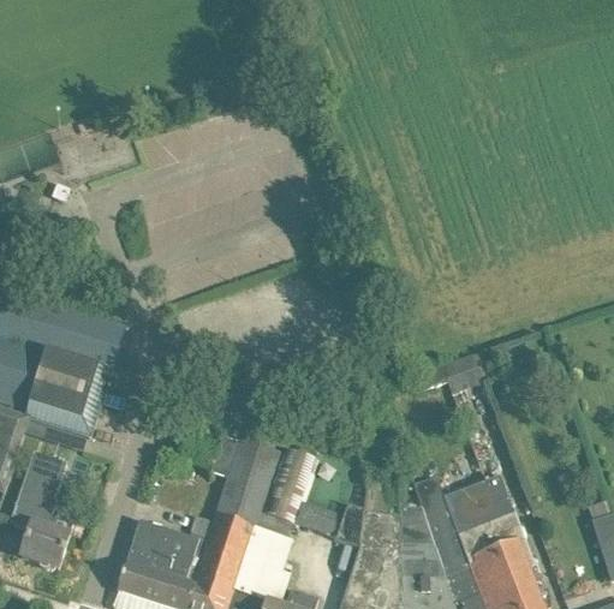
[(72,189),(57,181),(54,189),(70,195),(72,189)]
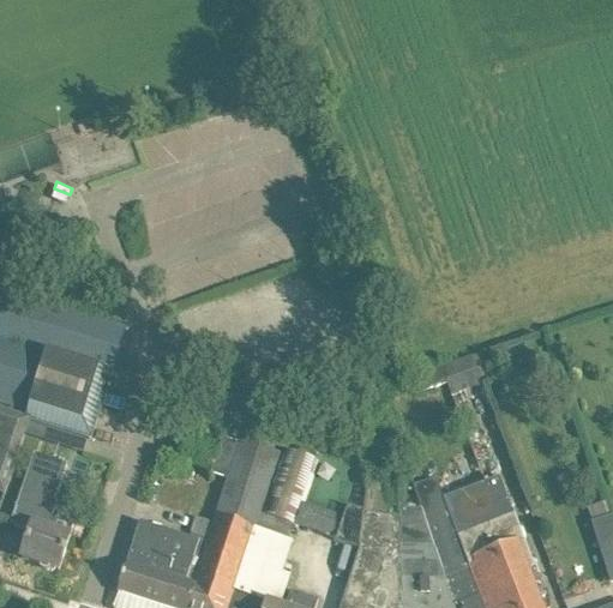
[(0,397),(26,407),(24,413),(30,414),(28,417),(89,437),(125,324),(0,284),(0,397)]
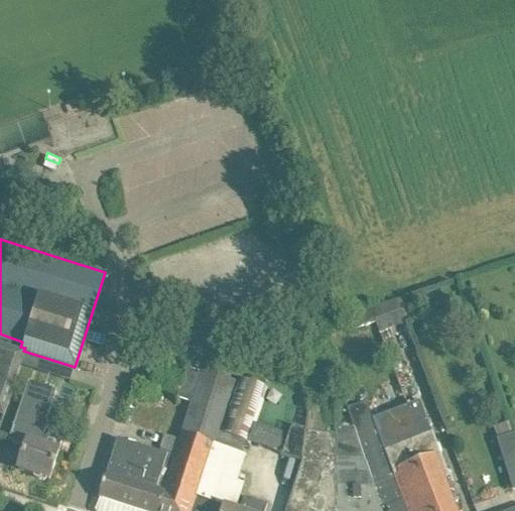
[(374,316),(379,329),(403,318),(394,295),(335,317),(339,331),(374,316)]
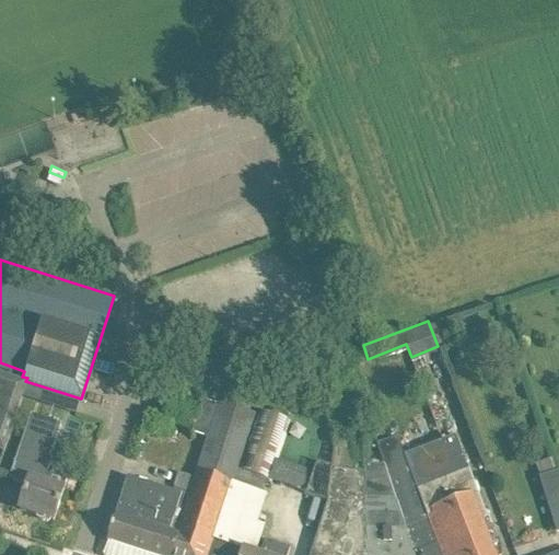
[(0,447),(3,448),(27,378),(0,369),(0,447)]
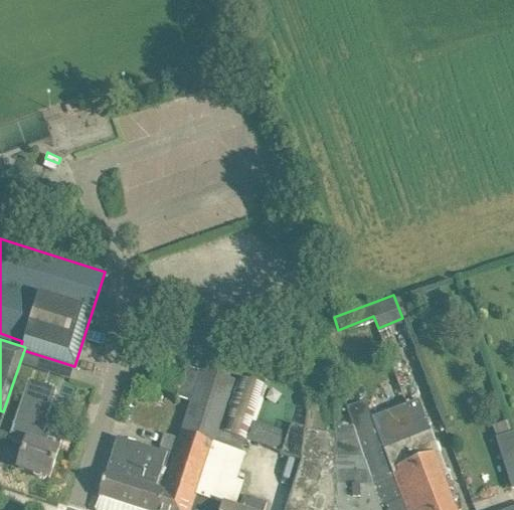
[(97,509),(100,509),(153,509),(154,509),(219,509),(231,476),(244,437),(217,428),(232,377),(217,372),(218,370),(215,369),(214,371),(199,366),(199,368),(185,364),(183,370),(158,361),(150,384),(190,397),(172,452),(116,435),(98,492),(99,493),(95,505),(97,509)]
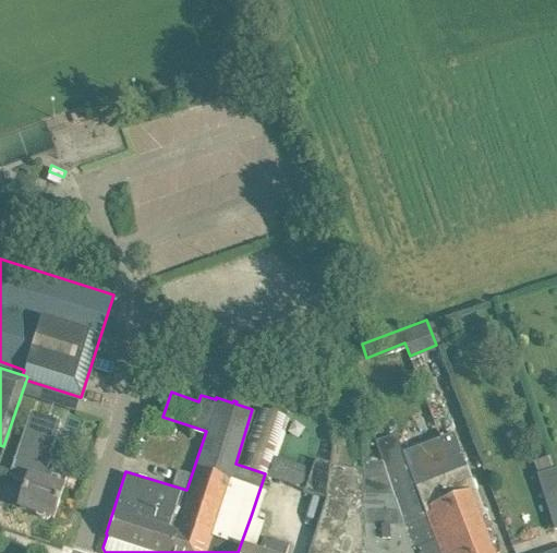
[(267,475),(287,418),(254,406),(253,406),(252,409),(235,464),(265,473),(267,475)]
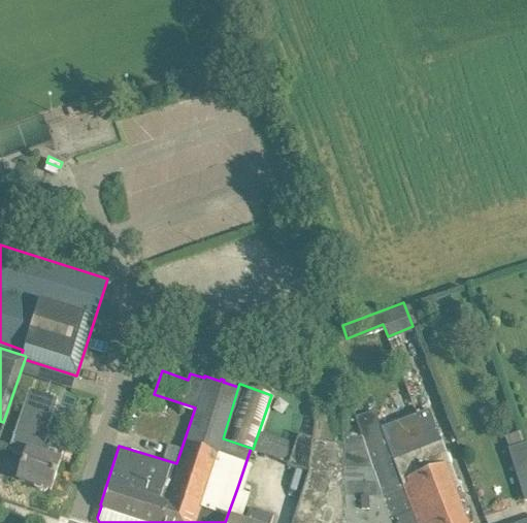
[(63,447),(43,440),(44,438),(42,438),(57,396),(28,386),(7,447),(25,453),(18,476),(35,482),(35,481),(46,485),(46,486),(50,487),(63,447)]
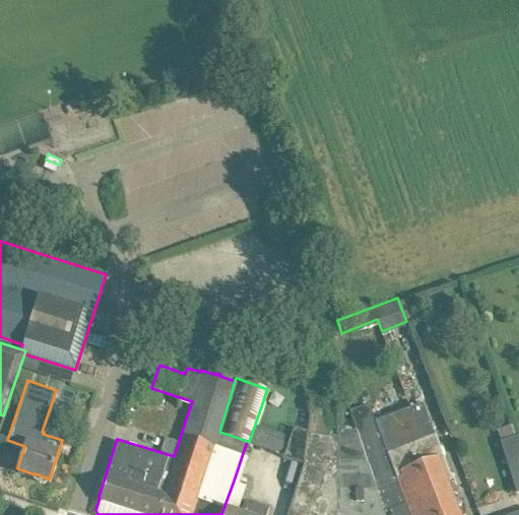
[(450,474),(422,401),(376,419),(369,400),(349,408),(355,428),(354,428),(384,514),(459,514),(445,476),(450,474)]
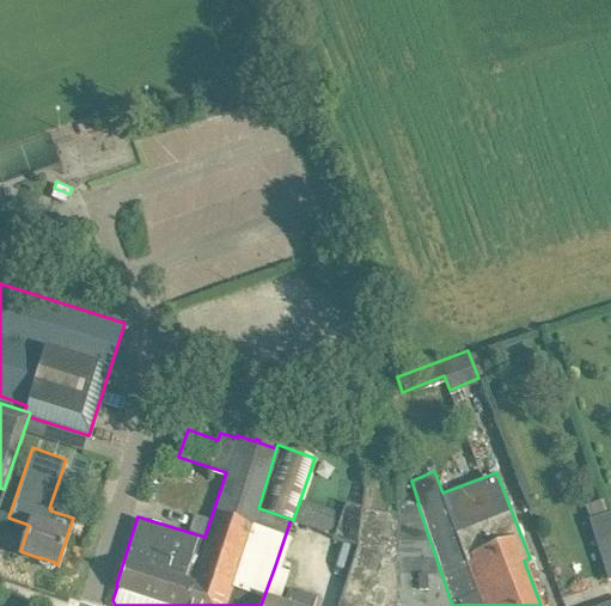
[(396,478),(366,473),(362,505),(356,543),(340,597),(336,605),(401,605),(398,503),(396,478)]
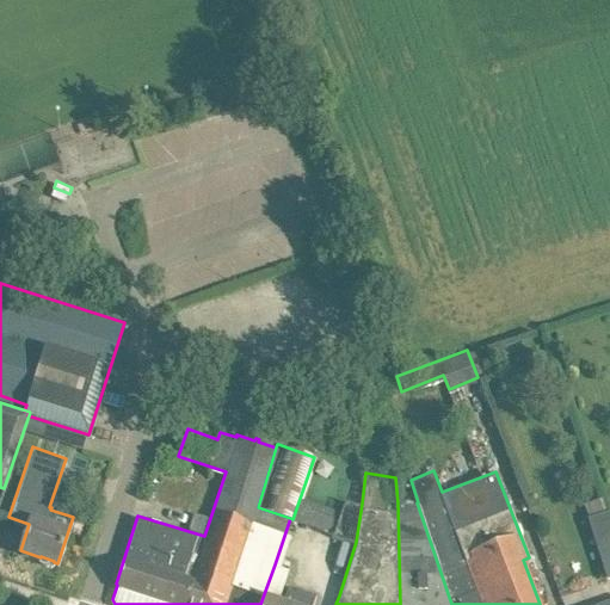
[(451,604),(417,502),(398,502),(400,604),(451,604)]
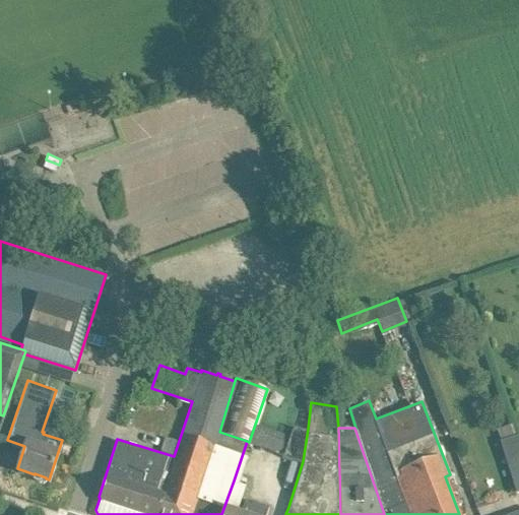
[(518,433),(518,432),(501,439),(516,492),(518,490),(518,433)]
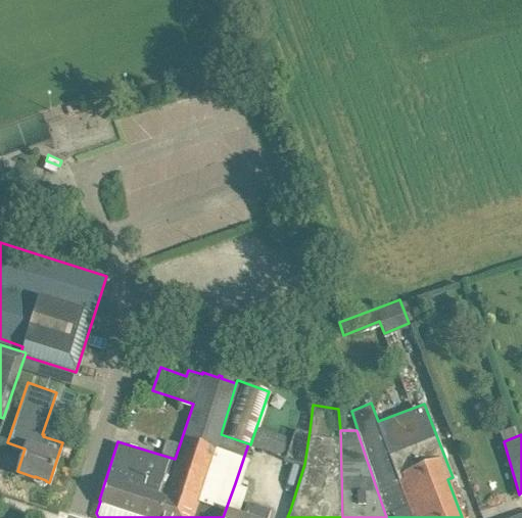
[(245,486),(235,483),(223,517),(266,517),(270,508),(246,500),(242,514),(232,511),(239,506),(245,486)]
